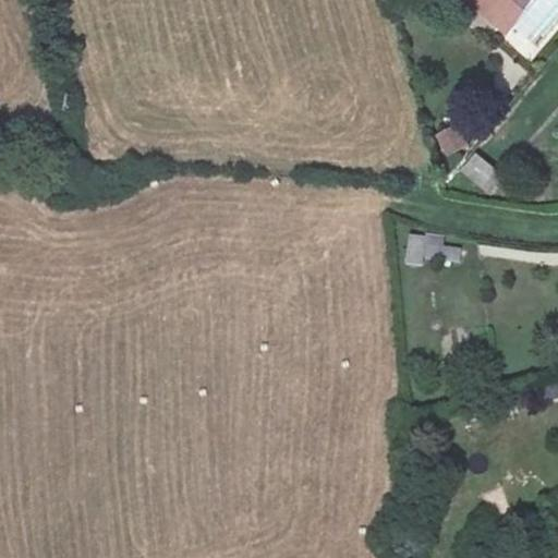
[(484,0),(487,0),(509,17),(523,0),(422,0),(420,3),(478,53),(499,28),(476,9),(484,0)]
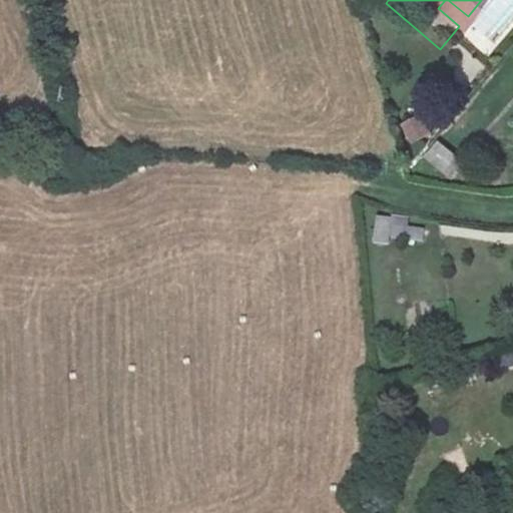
[(459,26),(468,16),(448,0),(445,0),(438,8),(459,26)]
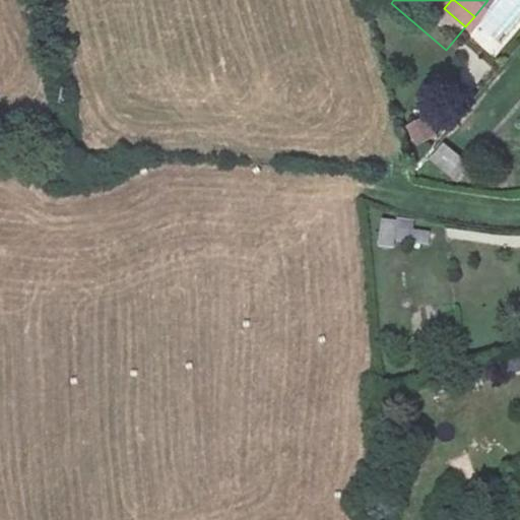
[(405,127),(419,146),(436,134),(423,115),(405,127)]
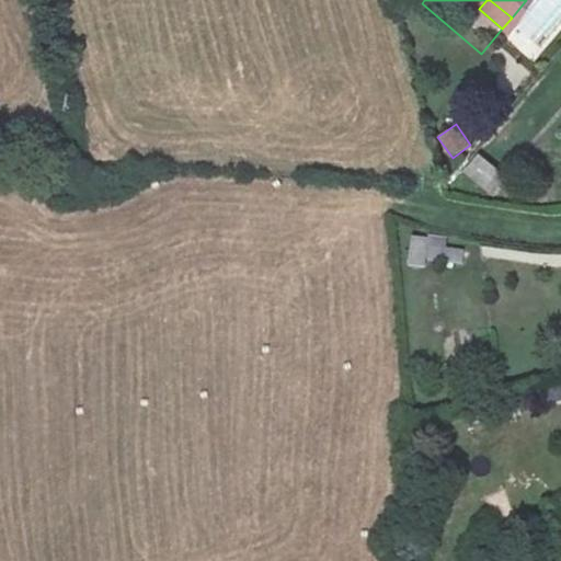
[(462,172),(492,195),(507,175),(478,152),(462,172)]
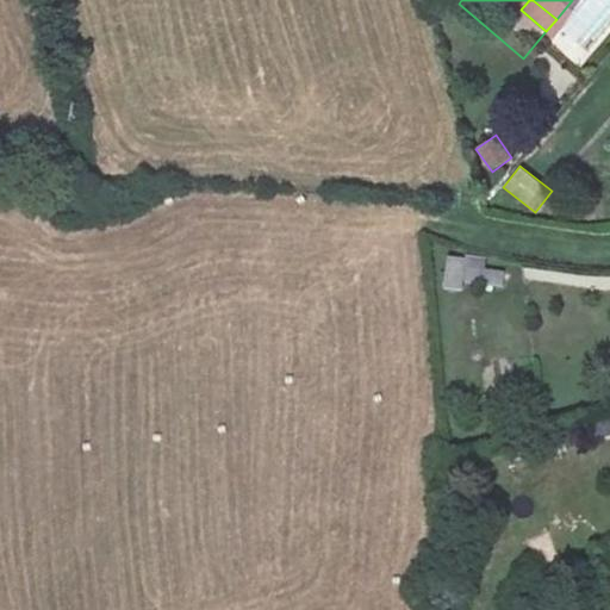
[(446,256),(443,287),(480,291),(483,259),(446,256)]
